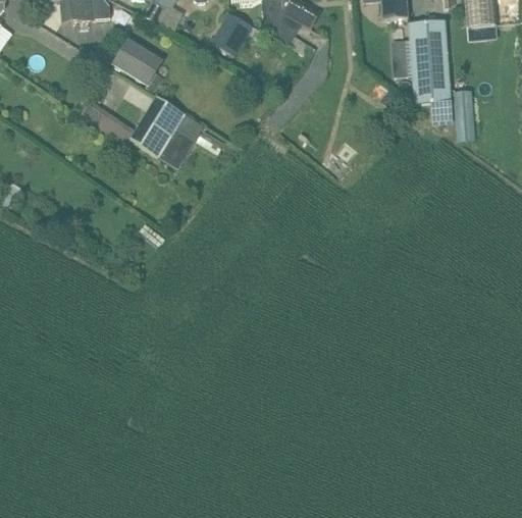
[(51,0),(61,0),(62,21),(82,19),(94,18),(110,16),(109,4),(106,0),(51,0)]
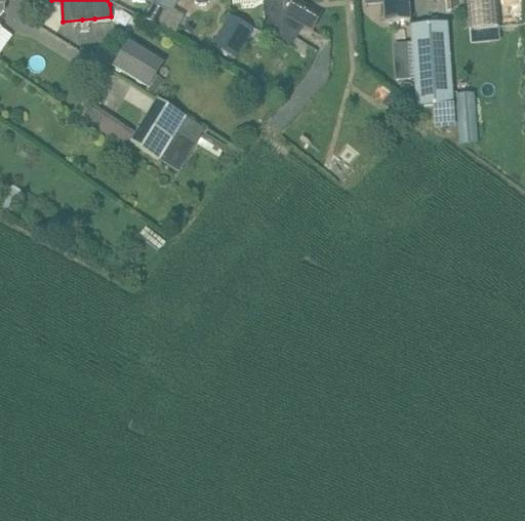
[(171,8),(175,0),(154,0),(171,8)]
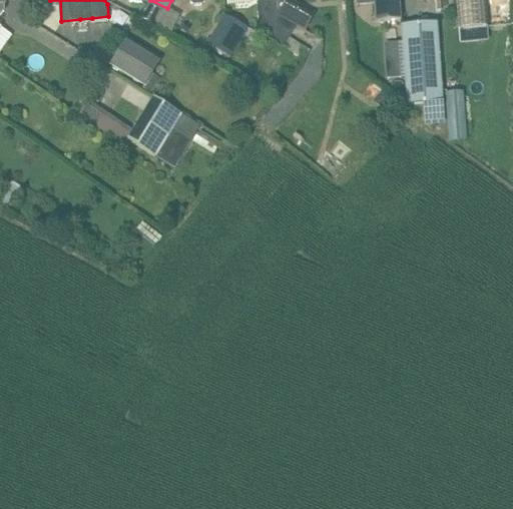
[(290,34),(294,27),(297,22),(291,19),(277,11),(277,0),(257,0),(259,30),(305,56),(310,46),(290,34)]
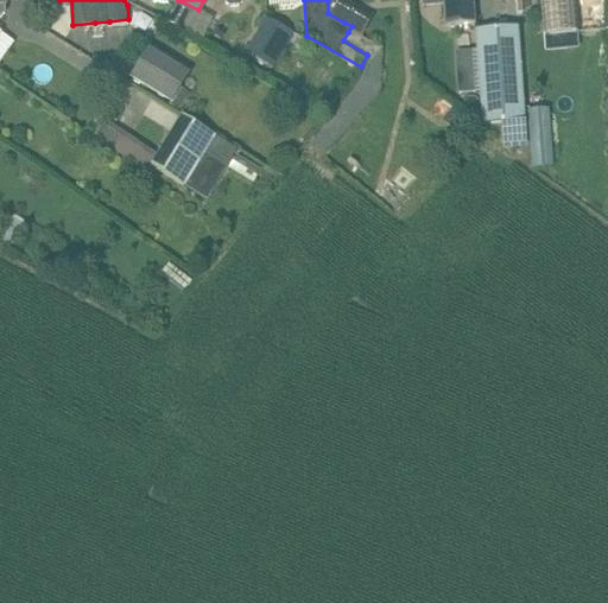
[(328,0),(328,13),(344,23),(356,4),(350,0),(328,0)]
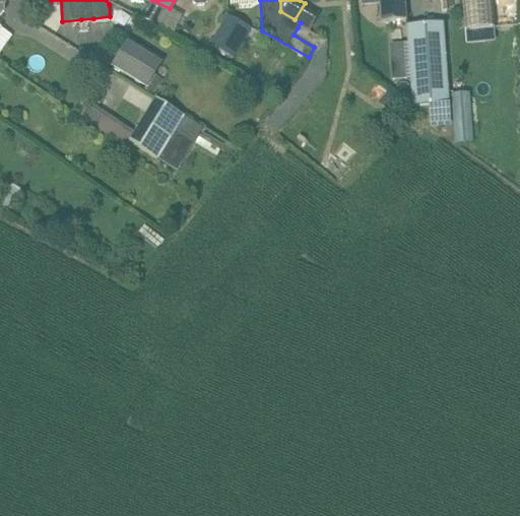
[(379,0),(381,18),(406,15),(404,0),(379,0)]
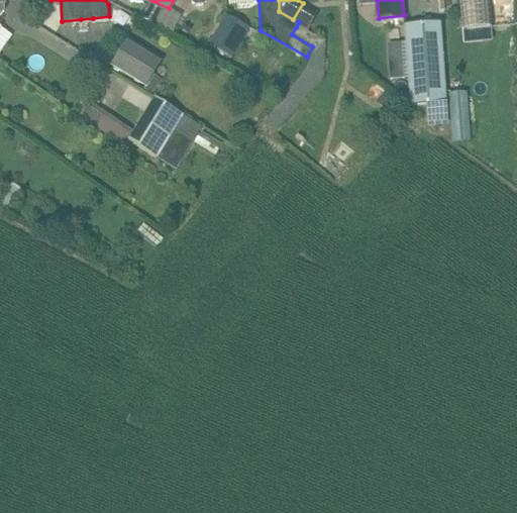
[(459,0),(462,24),(490,22),(487,0),(459,0)]
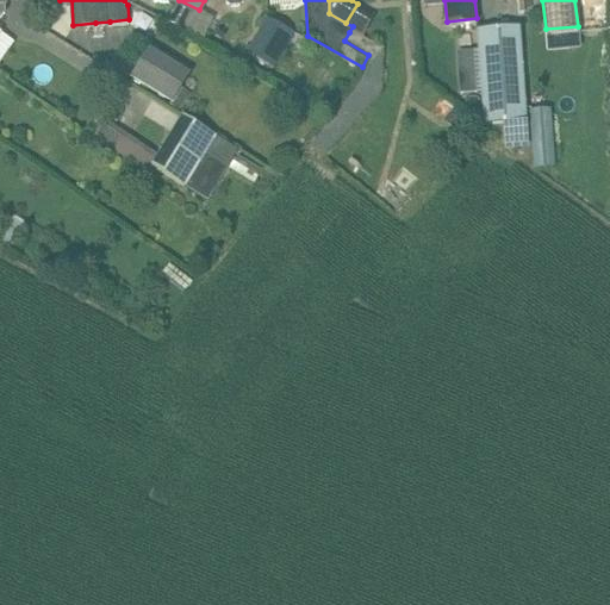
[(275,64),(278,57),(294,29),(266,13),(249,41),(246,48),(275,64)]
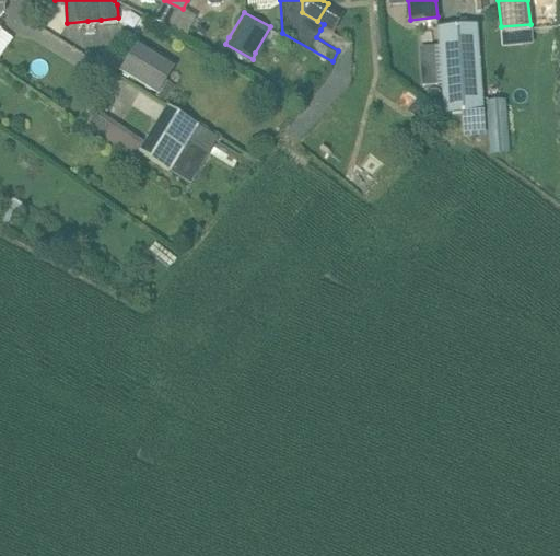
[(438,23),(444,112),(462,109),(463,129),(485,128),(477,21),(438,23)]
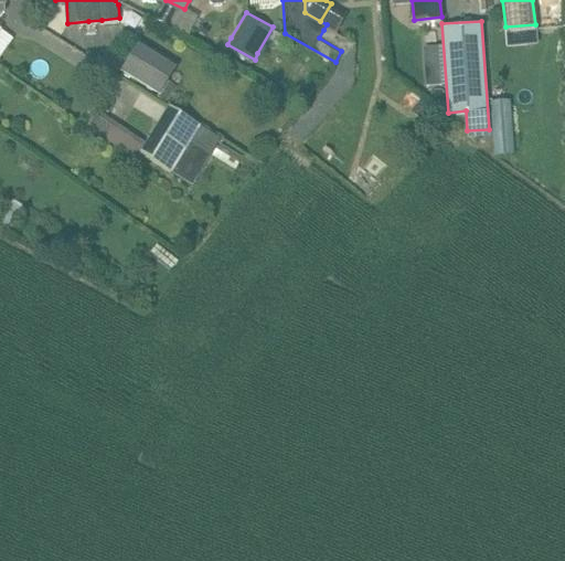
[(173,66),(141,46),(136,43),(120,69),(158,92),(173,66)]
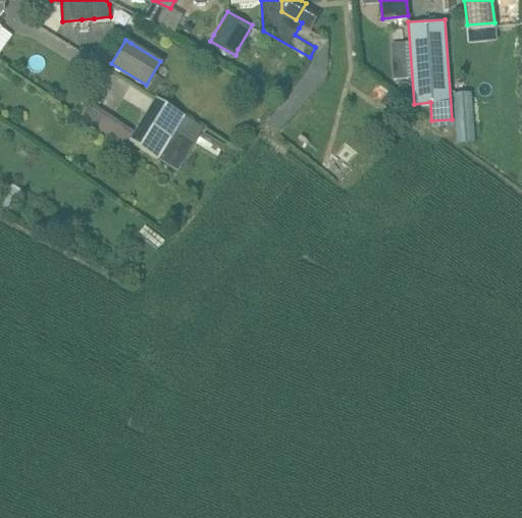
[(155,71),(146,87),(154,92),(163,76),(155,71)]
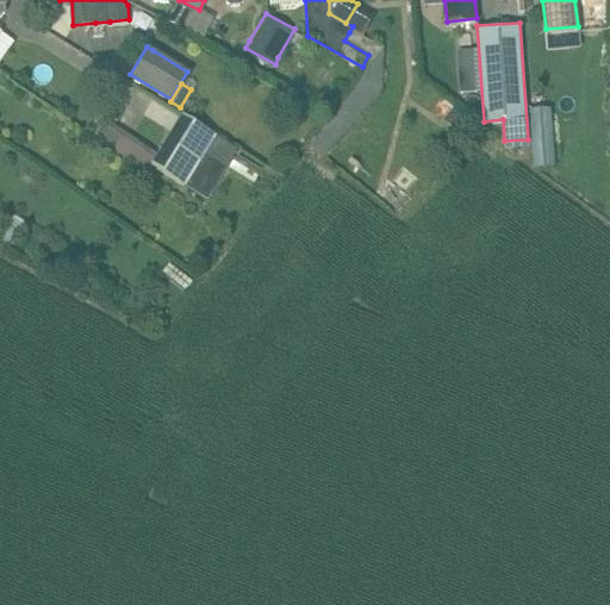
[(555,163),(551,105),(529,108),(534,164),(555,163)]
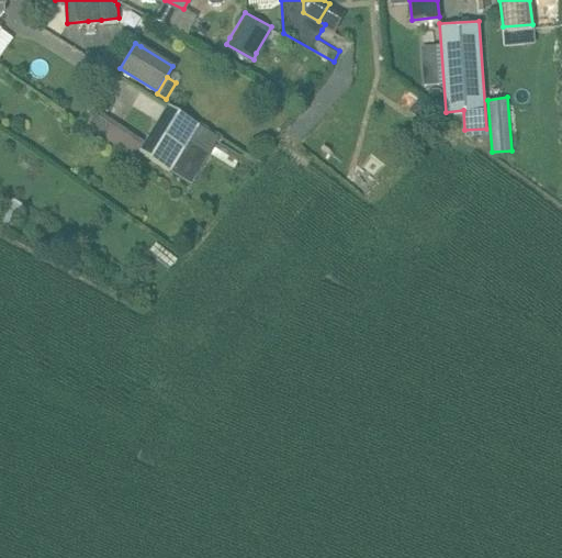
[(146,137),(138,148),(154,157),(191,181),(210,151),(191,140),(201,123),(168,102),(146,137)]
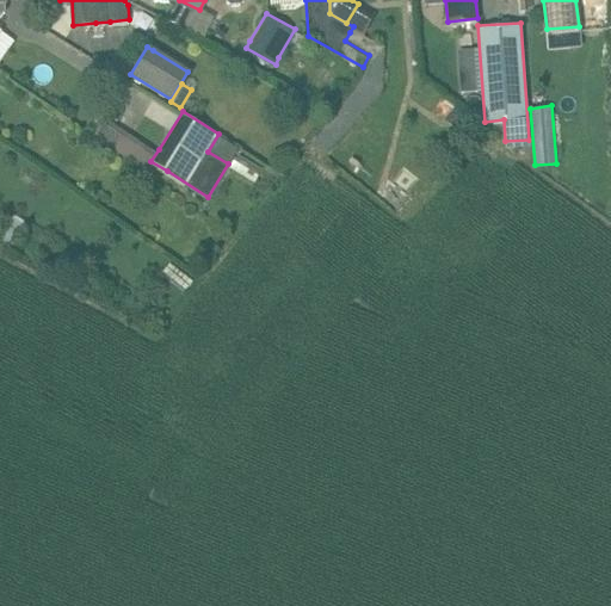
[(106,115),(96,133),(116,147),(128,129),(106,115)]
